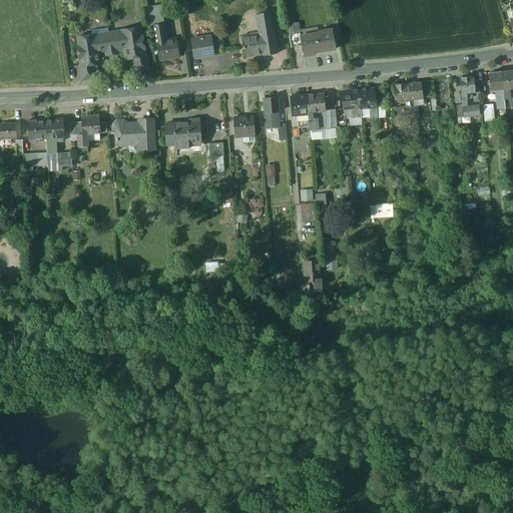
[(160,6),(145,8),(148,26),(152,25),(153,25),(152,23),(162,21),(160,6)]
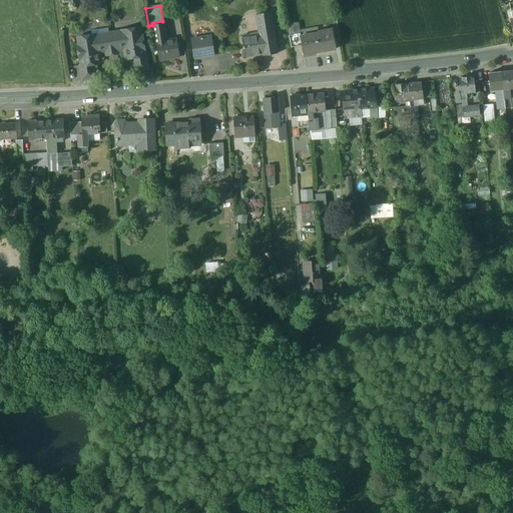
[(271,12),(255,15),(259,33),(240,36),(244,57),(263,54),(263,56),(271,55),(270,51),(277,50),(271,12)]
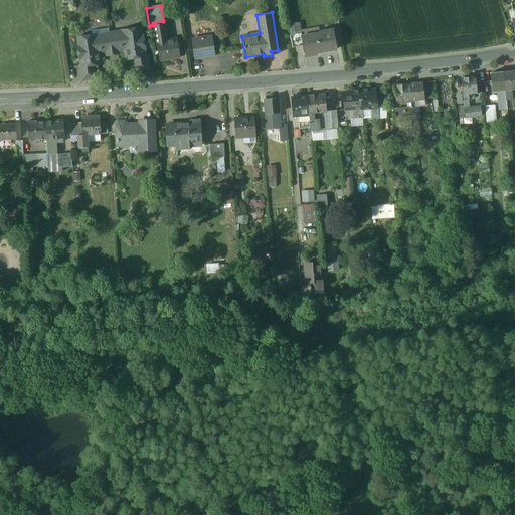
[(154,25),(153,25),(154,32),(166,30),(165,23),(154,25)]
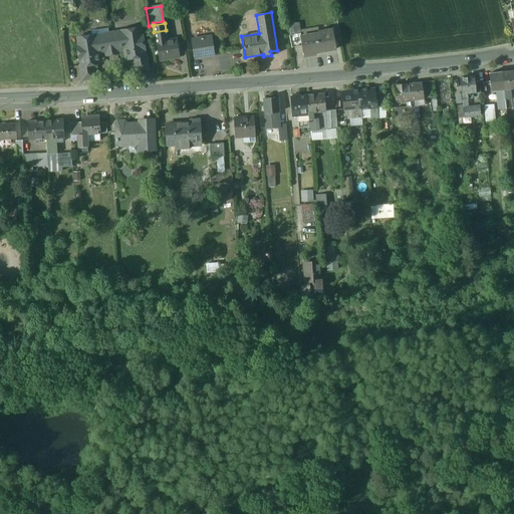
[(298,23),(287,25),(289,35),(300,33),(298,23)]
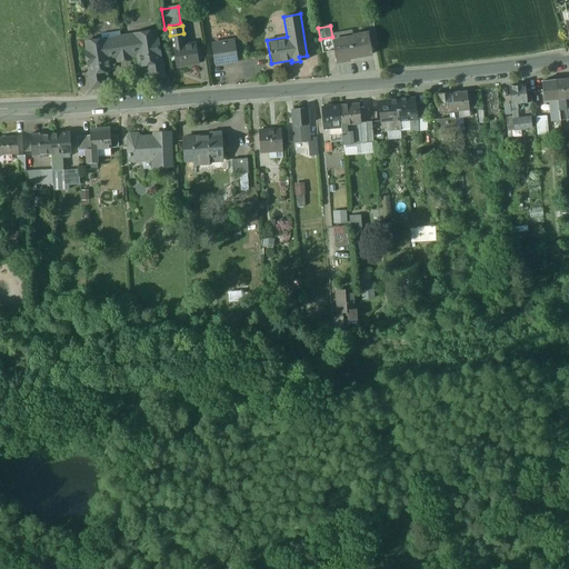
[(119,31),(101,35),(102,40),(103,45),(110,43),(109,42),(121,40),(119,31)]
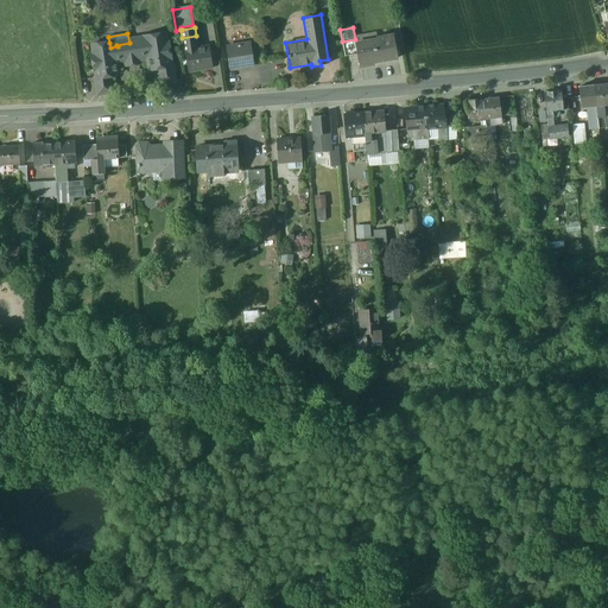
[(163,35),(147,37),(149,42),(141,43),(141,42),(130,43),(132,64),(140,63),(140,61),(147,59),(150,69),(157,68),(170,67),(170,65),(169,58),(170,58),(168,43),(164,44),(163,35)]
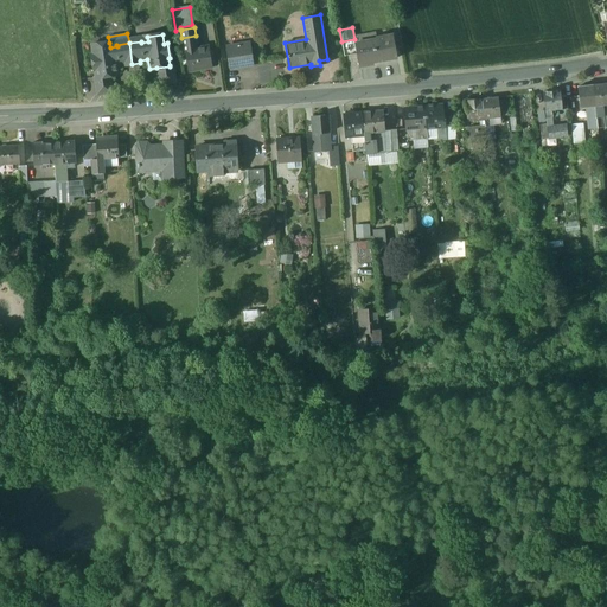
[(355,43),(356,55),(358,66),(372,64),(372,62),(396,58),(393,34),(376,38),(376,39),(355,43)]
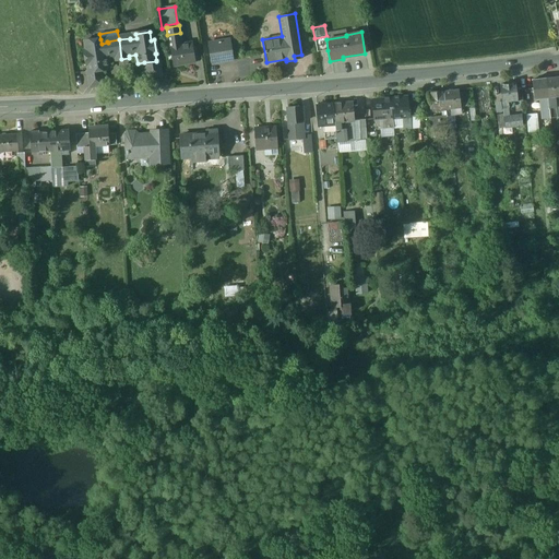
[(180,33),(167,35),(169,48),(170,47),(181,45),(180,33)]
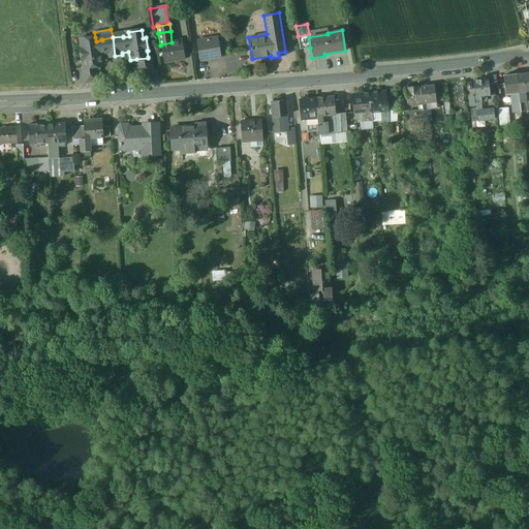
[(309,34),(298,36),(300,49),(310,48),(309,37),(309,34)]
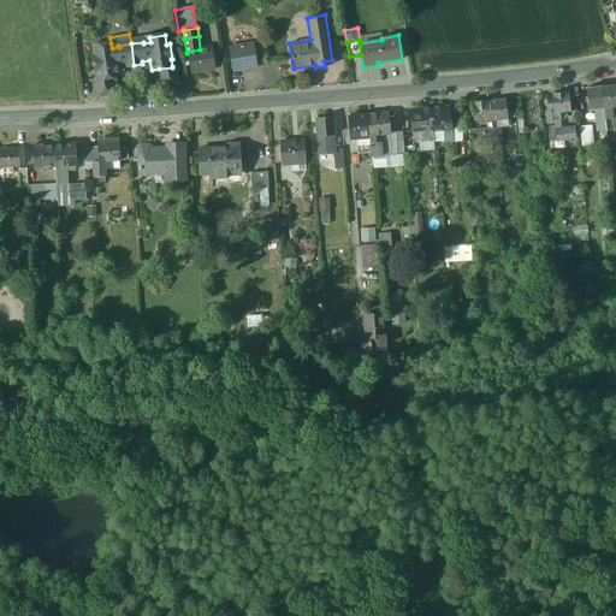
[(111,43),(96,46),(98,55),(94,55),(96,71),(98,71),(99,77),(99,78),(112,77),(119,75),(118,66),(126,65),(126,66),(134,65),(131,43),(118,46),(119,47),(112,48),(111,43)]
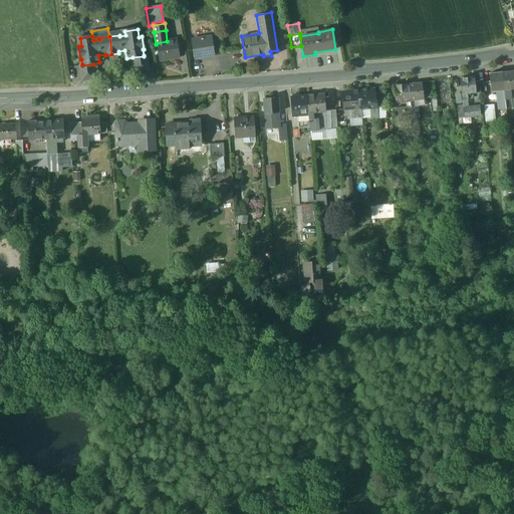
[(211,36),(192,39),(195,59),(214,56),(211,36)]
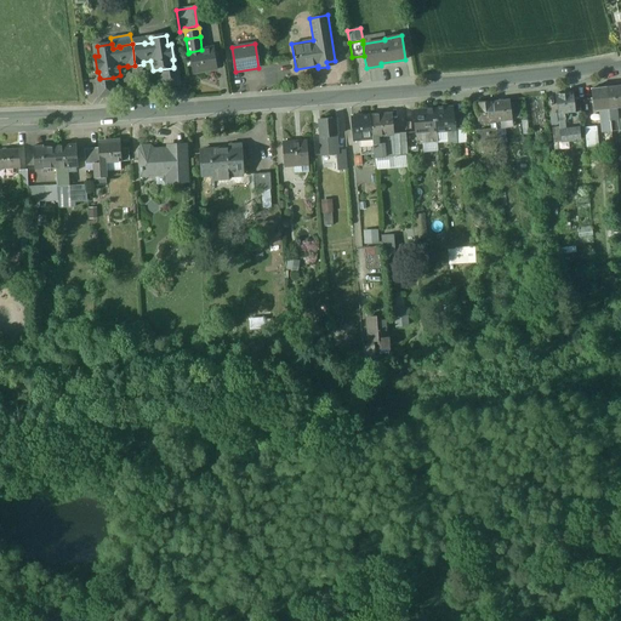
[(201,50),(189,52),(191,58),(187,58),(187,66),(192,66),(193,72),(216,68),(214,49),(201,50)]
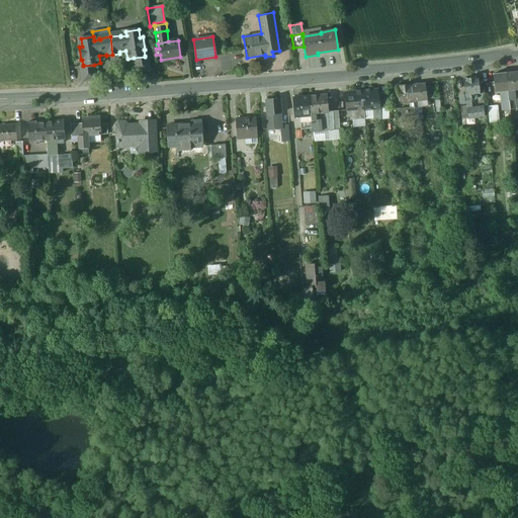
[(145,57),(134,58),(137,73),(150,71),(148,55),(145,56),(145,57)]
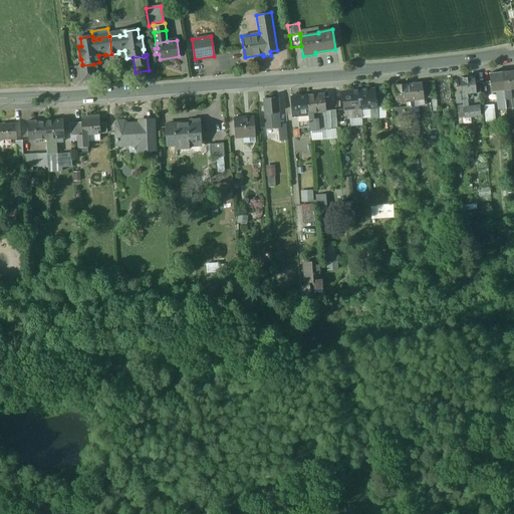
[(93,64),(82,65),(82,64),(79,65),(82,80),(95,78),(93,64)]
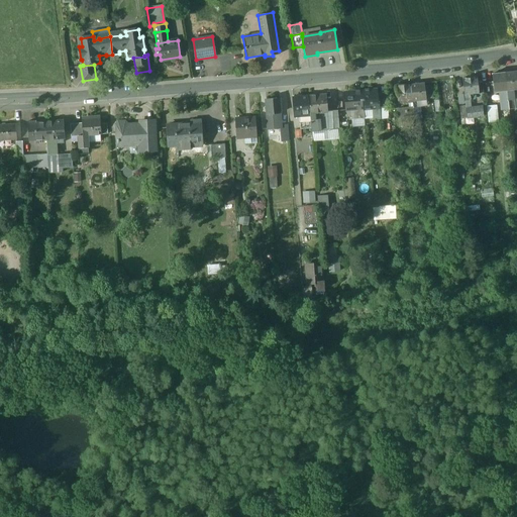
[(516,71),(504,73),(506,90),(513,89),(516,88),(516,71)]
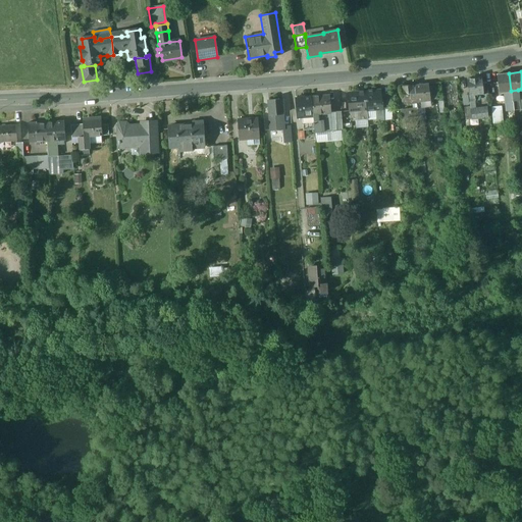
[(509,73),(497,74),(499,92),(505,92),(511,91),(509,73)]
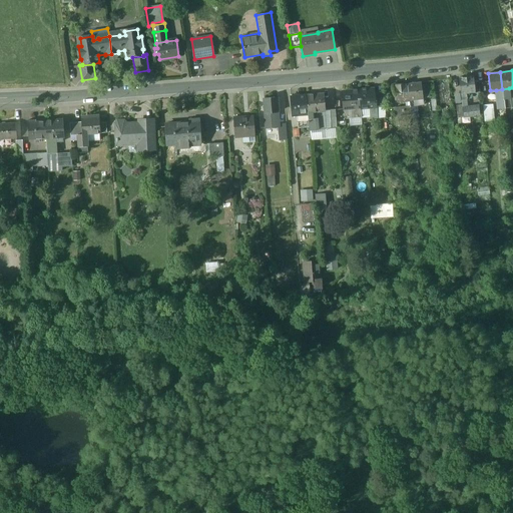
[(473,76),(458,78),(461,97),(464,96),(464,93),(474,92),(474,93),(479,92),(478,82),(474,82),(473,76)]
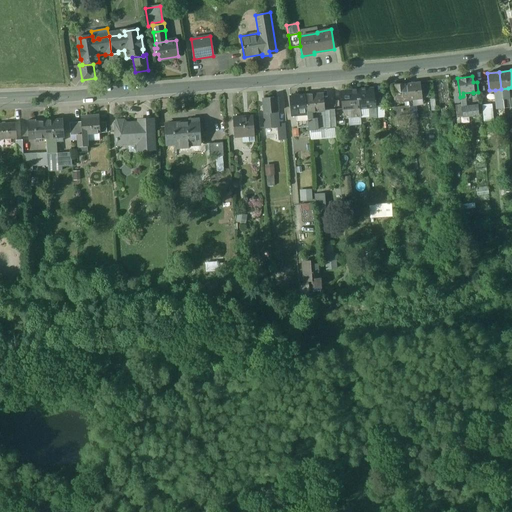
[(420,83),(406,84),(408,100),(413,99),(417,99),(422,98),(420,83)]
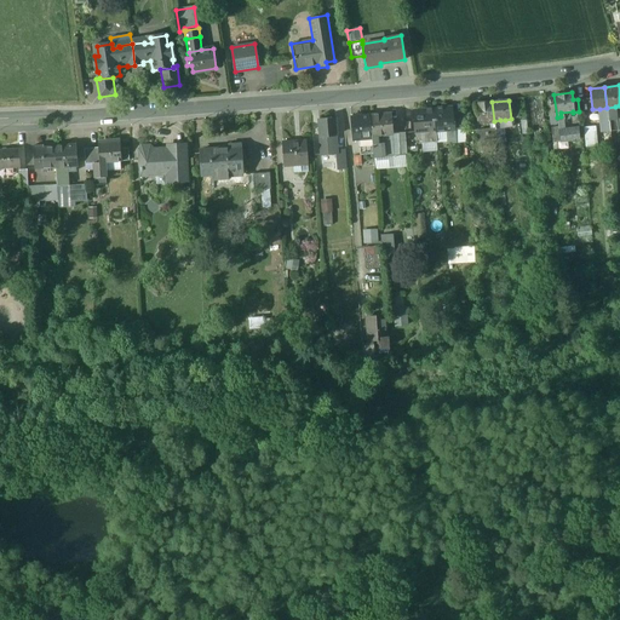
[(494,121),(492,102),(475,104),(477,122),(488,121),(494,121)]
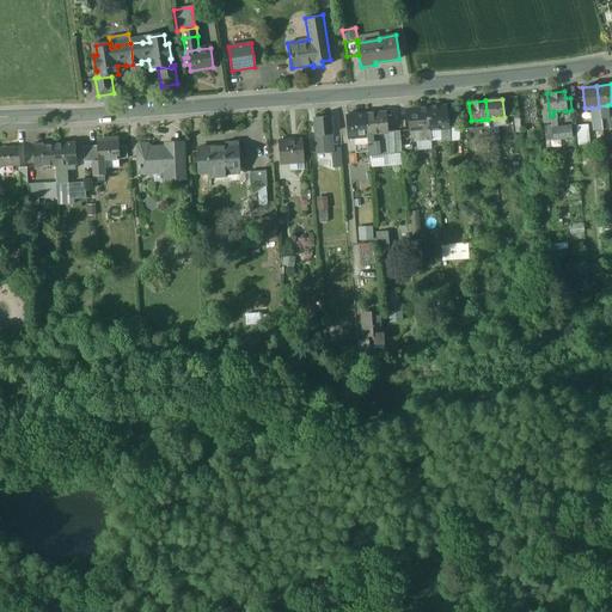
[(607,105),(599,106),(601,129),(610,128),(607,105)]
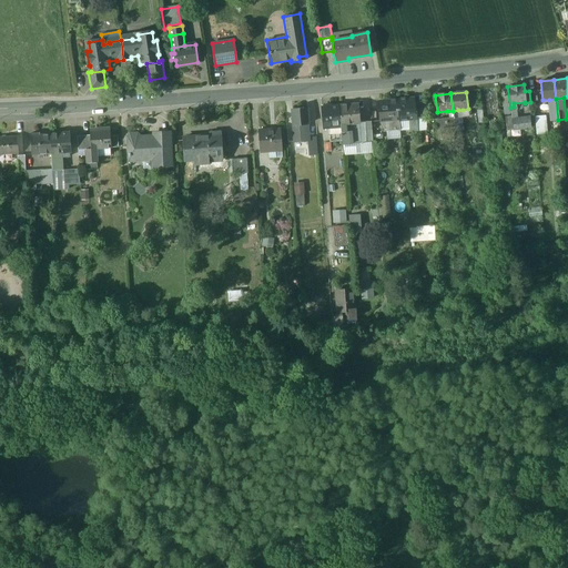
[(414,99),(397,100),(399,120),(417,118),(416,111),(415,111),(414,99)]
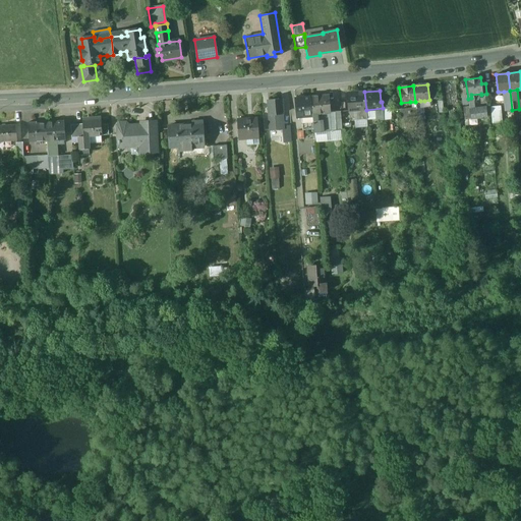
[(510,91),(504,92),(506,111),(512,110),(510,91)]
